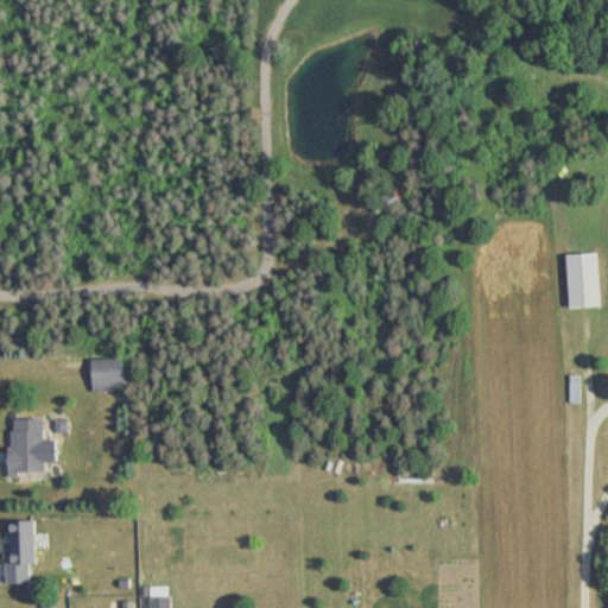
[(567,255),(569,309),(599,308),(597,255),(567,255)]
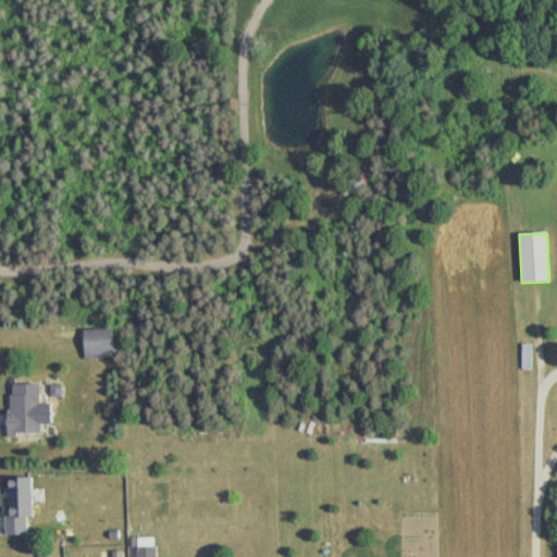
[(86,358),(114,358),(114,330),(86,330),(86,358)]
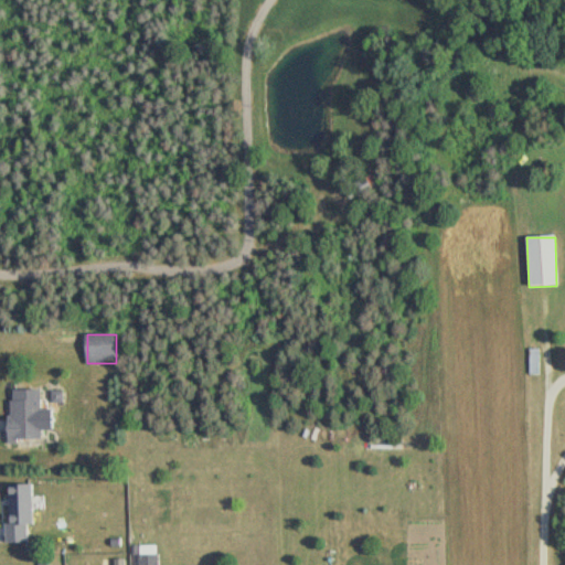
[(41,391),(9,391),(9,441),(42,441),(41,391)]
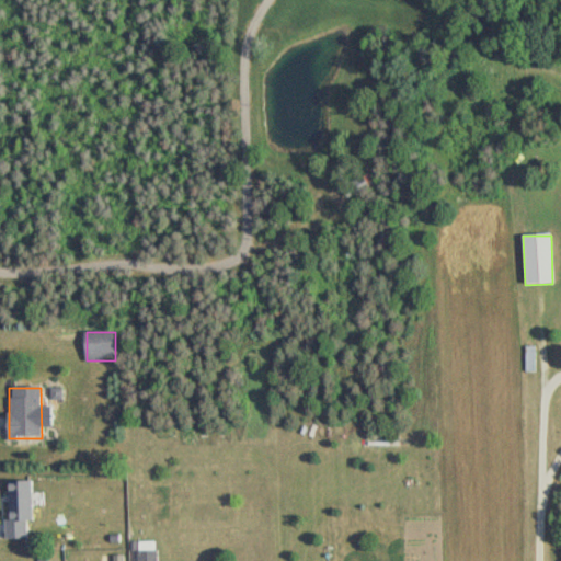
[(32,482),(8,482),(7,540),(31,540),(32,482)]
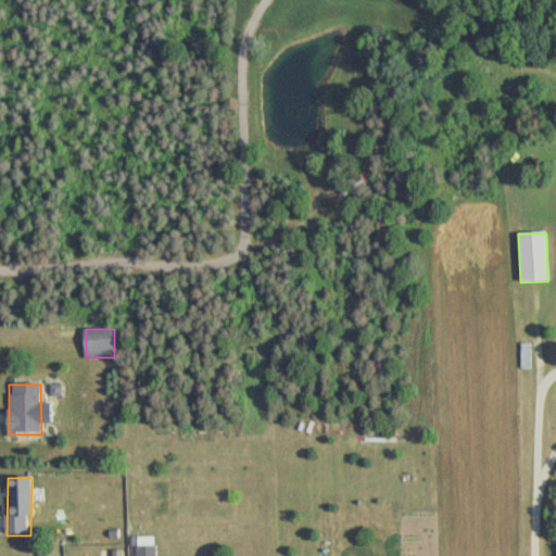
[(155,555),(156,541),(136,541),(135,555),(155,555)]
